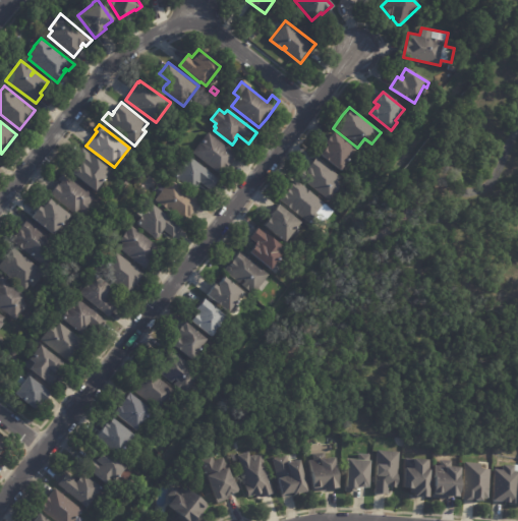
[(236,156),(222,174),(193,153),(209,132),(237,155),(236,156)]
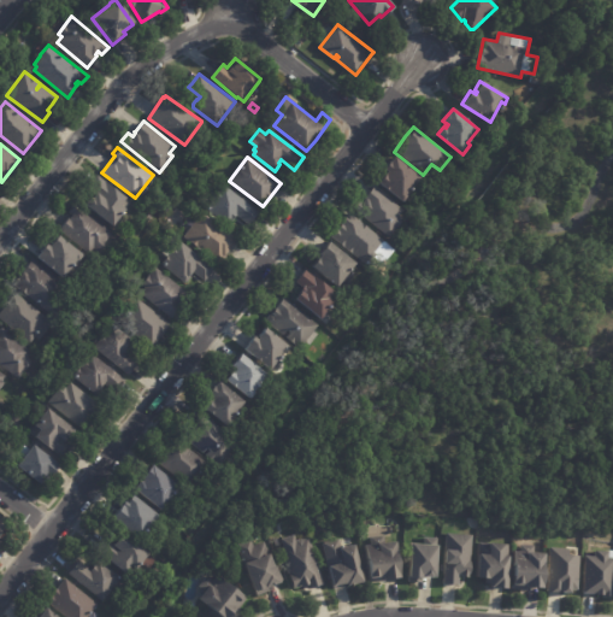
[(385,166),(389,162),(389,163),(394,157),(417,176),(416,177),(419,180),(406,197),(402,203),(377,183),(387,171),(383,169),(385,166)]
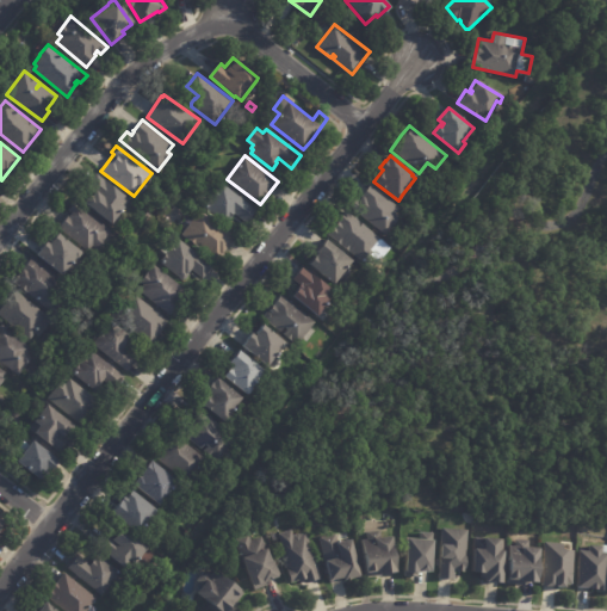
[(90,185),(97,174),(131,201),(125,208),(123,205),(109,223),(84,203),(82,201),(86,196),(90,196),(92,192),(87,187),(90,185)]
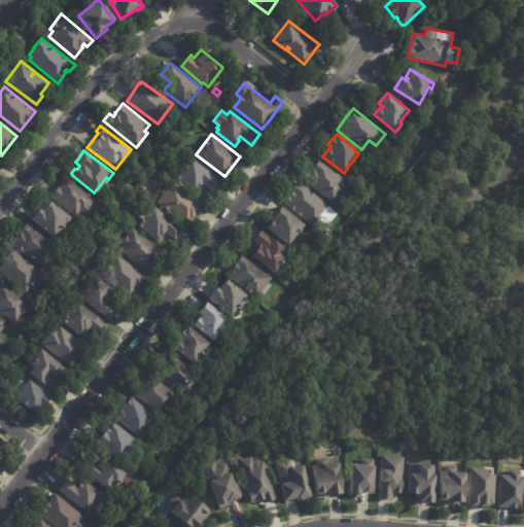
[(220,182),(213,191),(202,183),(200,186),(201,187),(196,194),(177,179),(179,175),(178,175),(191,157),(221,180),(220,182)]
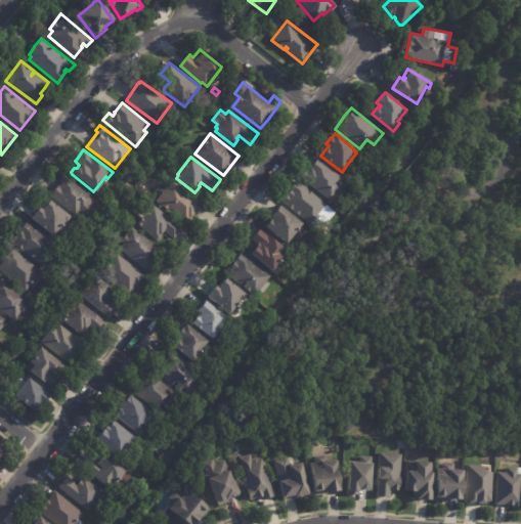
[(311,167),(317,159),(345,179),(341,184),(344,186),(333,202),(300,177),(306,169),(309,171),(311,168),(310,168),(311,167)]
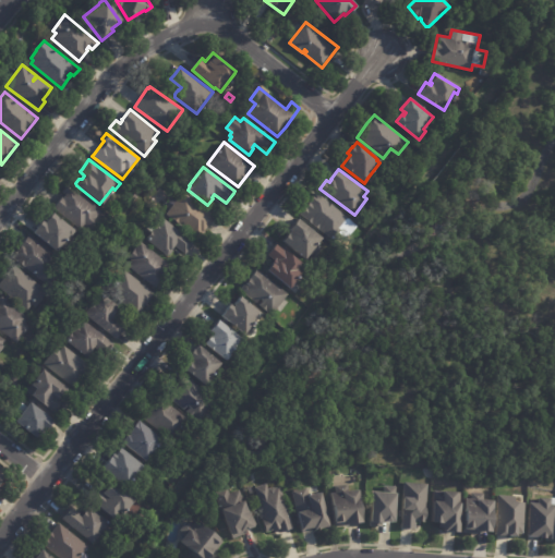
[(57,206),(67,194),(63,192),(69,184),(104,211),(91,228),(86,225),(83,230),(56,208),(57,206)]
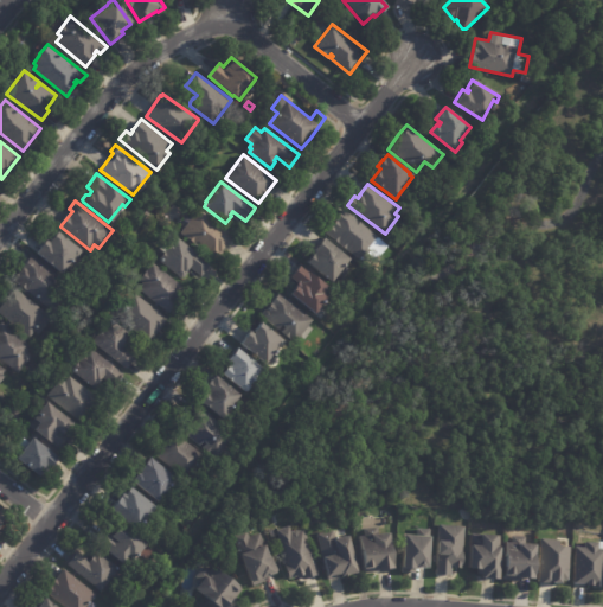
[(333,218),(341,208),(387,246),(380,255),(366,243),(355,257),(325,231),(334,219),(333,218)]
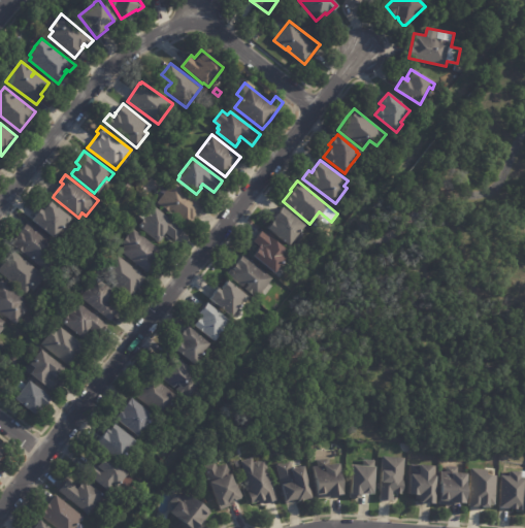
[(202,206),(187,226),(157,203),(173,183),(203,205),(202,206)]
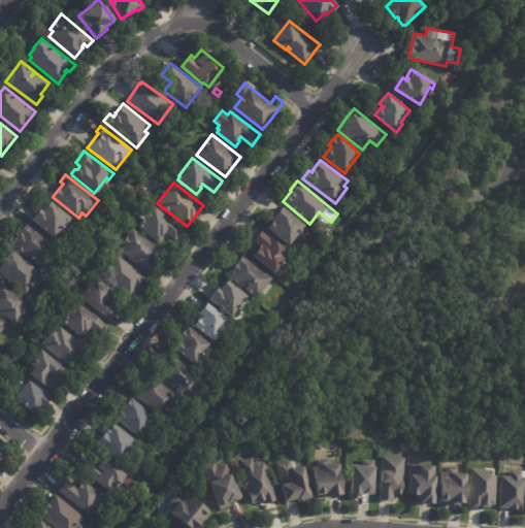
[(32,216),(38,207),(40,210),(47,200),(68,216),(68,220),(67,221),(64,222),(53,237),(29,220),(32,216)]
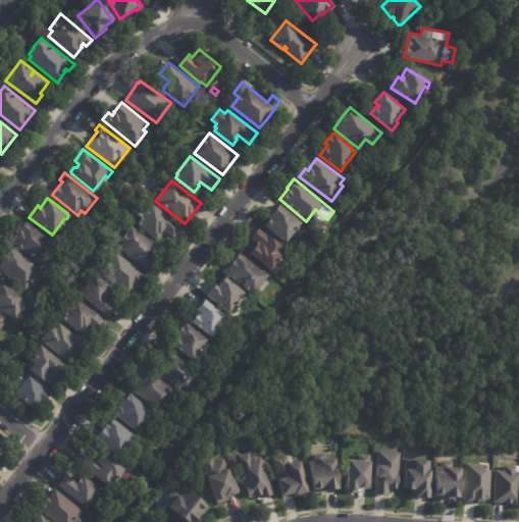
[(182,227),(173,238),(163,229),(159,233),(161,235),(158,240),(139,224),(141,221),(139,220),(152,203),(183,227),(182,227)]
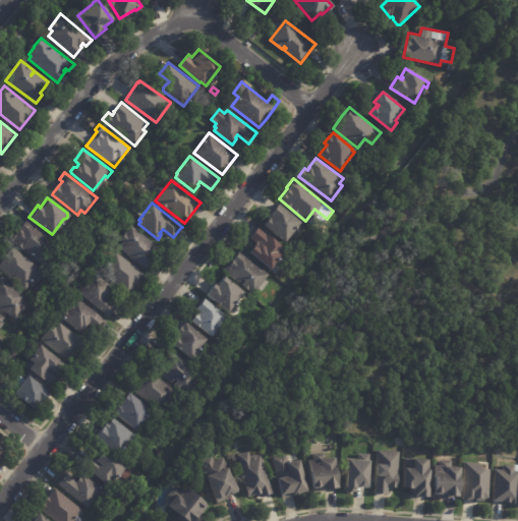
[(292,235),(287,242),(265,226),(273,216),(271,215),(279,205),(302,222),(292,235)]
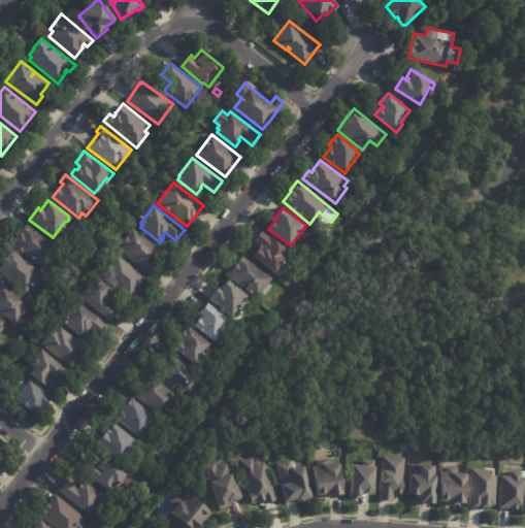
[(19,229),(25,221),(55,244),(45,256),(52,260),(44,269),(9,242),(18,232),(20,234),(21,233),(18,231),(19,229)]
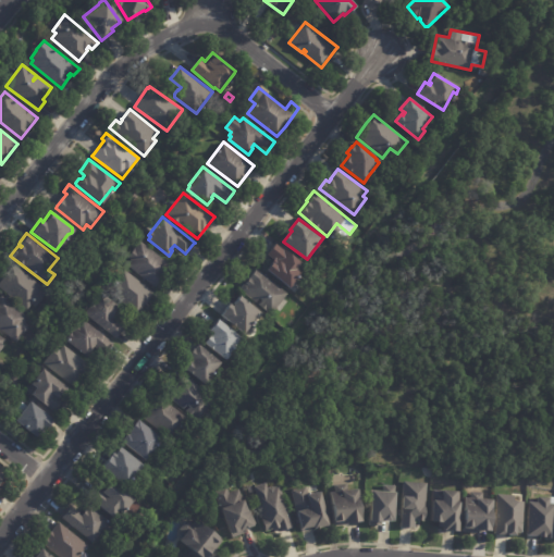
[(165,277),(164,277),(163,276),(156,286),(128,265),(133,260),(128,258),(142,242),(173,267),(165,277)]
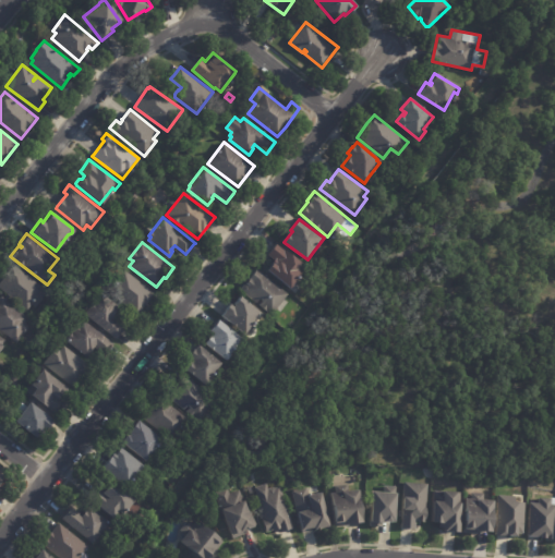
[(302,274),(290,289),(267,269),(273,263),(276,265),(277,264),(275,262),(277,258),(272,254),(280,244),(303,263),(298,269),(302,274)]
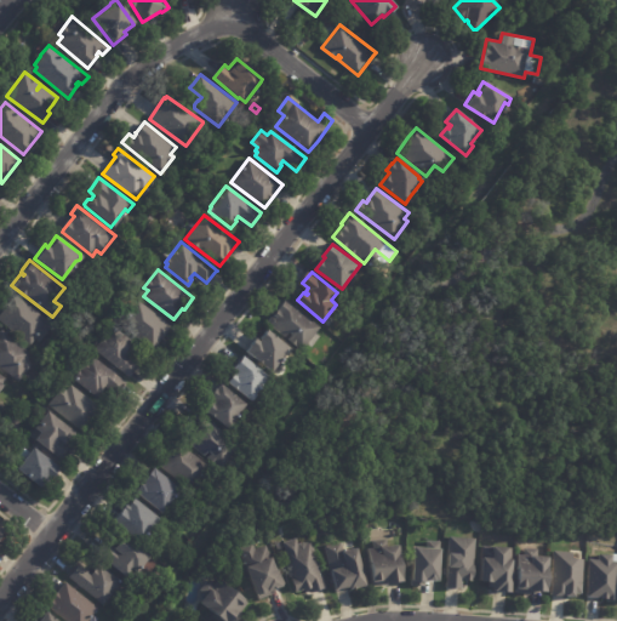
[(0,313),(5,308),(4,307),(10,298),(12,301),(16,296),(52,325),(34,348),(0,322),(0,313)]
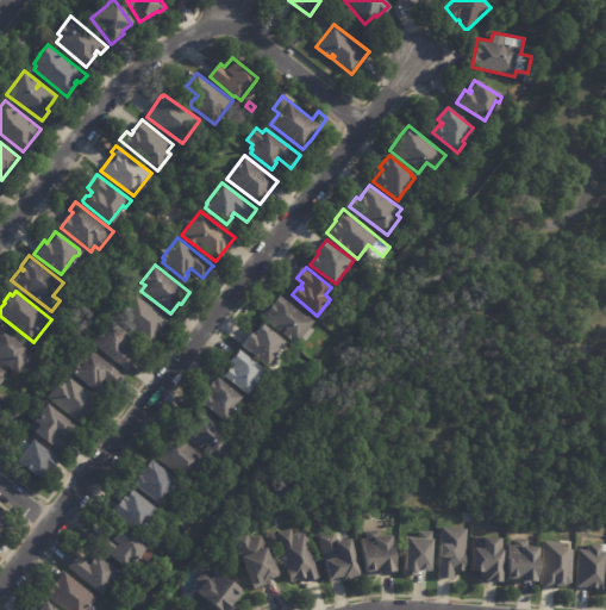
[(282,330),(264,317),(282,293),(318,322),(300,346),(283,332),(287,329),(285,327),(282,330)]
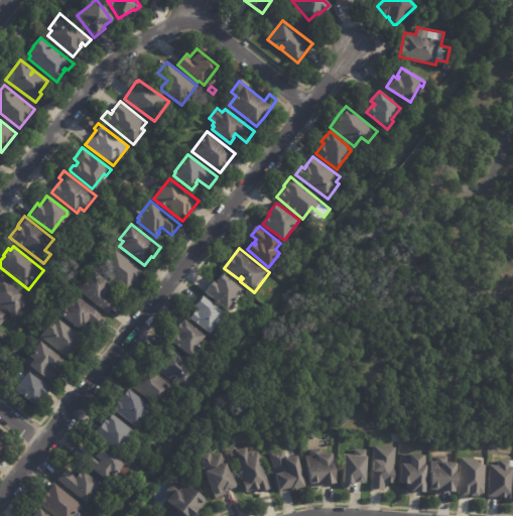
[(135,282),(129,291),(102,270),(116,251),(143,271),(135,282)]
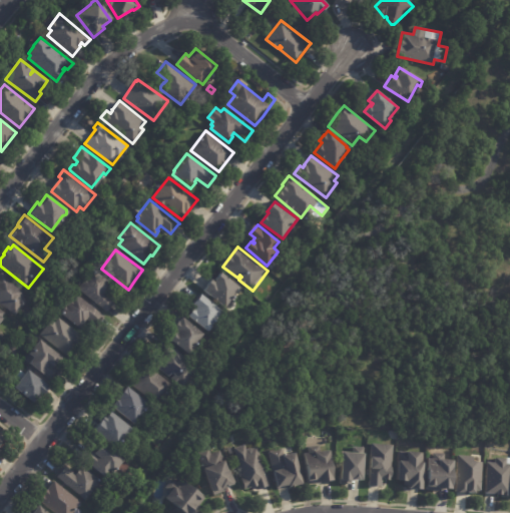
[(116,303),(108,312),(80,290),(84,283),(81,281),(88,271),(92,274),(95,271),(113,285),(109,291),(108,290),(106,292),(108,293),(107,294),(117,302),(116,303)]
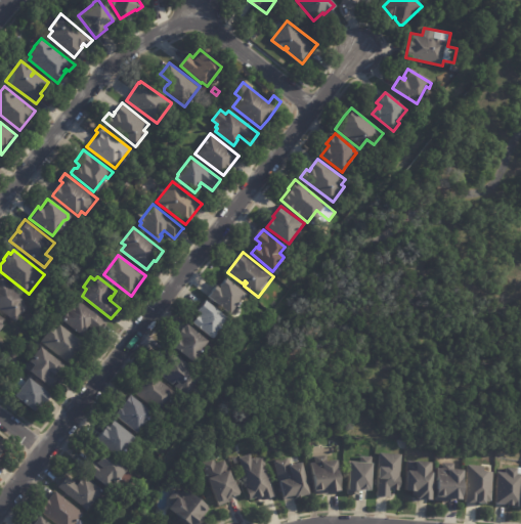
[(208,293),(210,290),(214,284),(217,287),(224,277),(246,294),(229,313),(207,295),(208,293)]
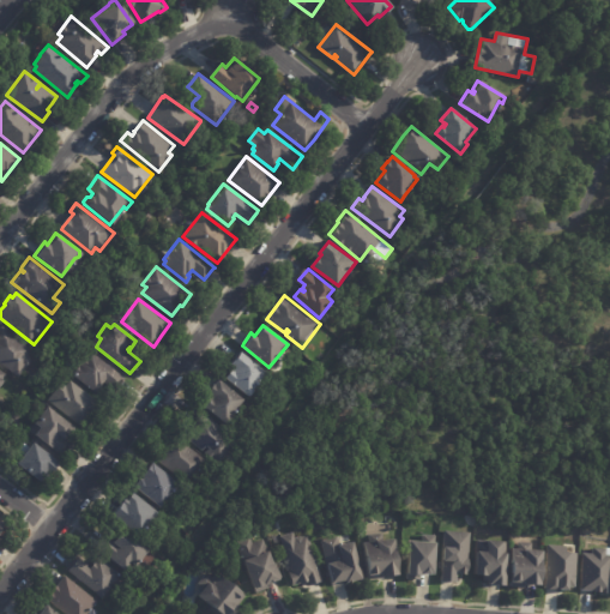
[(0,327),(1,326),(26,345),(8,369),(0,362),(0,327)]
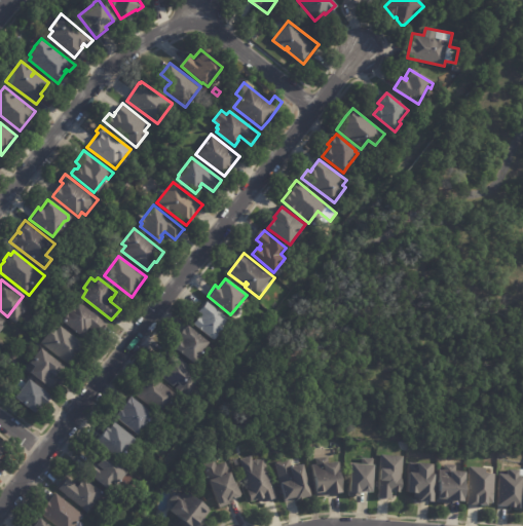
[(196,308),(203,300),(226,318),(219,327),(219,326),(214,332),(216,333),(212,339),(190,323),(196,315),(198,316),(199,313),(195,310),(196,308)]
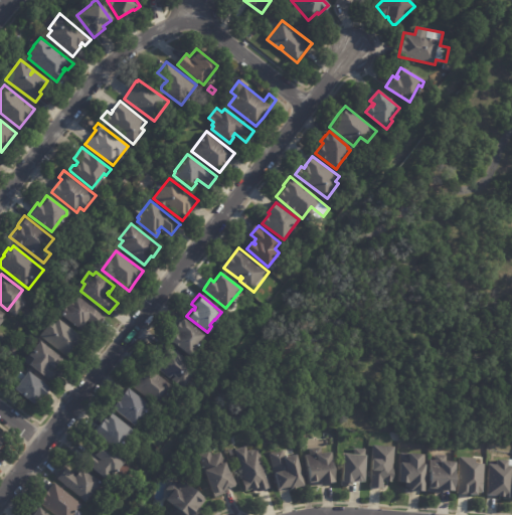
[(106,318),(97,329),(86,320),(78,329),(60,314),(75,295),(106,318)]
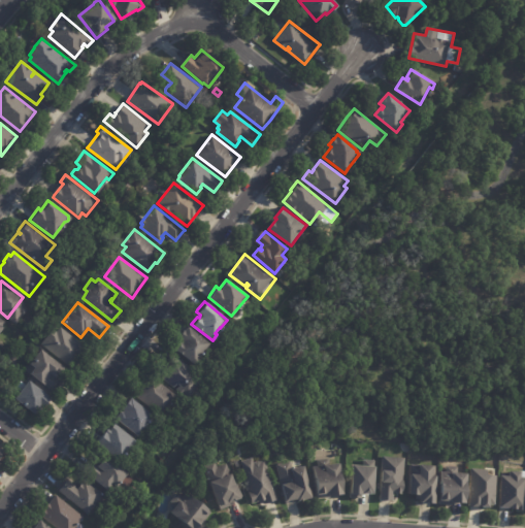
[(0,334),(8,321),(0,316),(0,334)]
